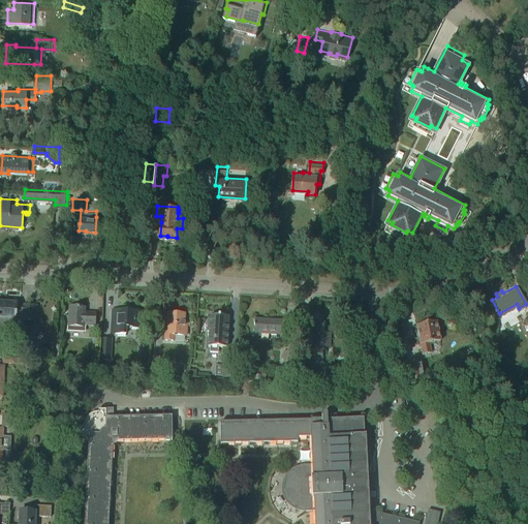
[(37,316),(38,302),(25,301),(25,302),(17,301),(17,300),(0,299),(0,320),(16,322),(16,315),(17,315),(18,307),(25,307),(24,315),(37,316)]
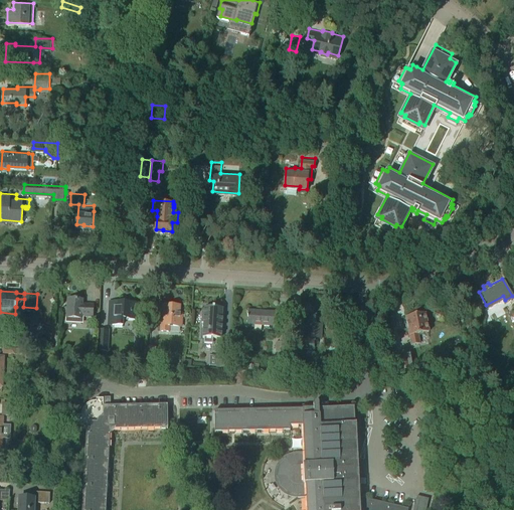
[(94,313),(95,301),(83,301),(83,296),(68,295),(67,314),(82,315),(82,313),(94,313)]
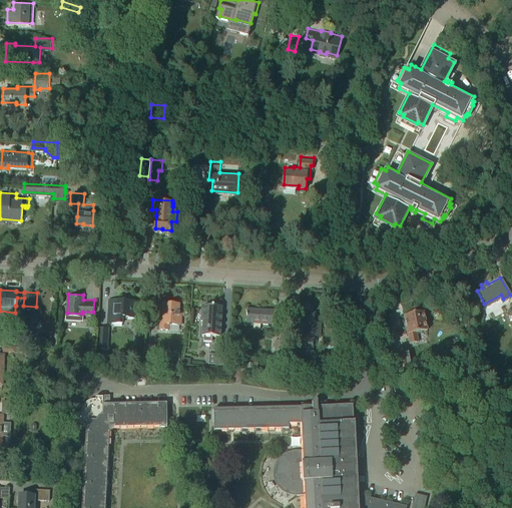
[(112,301),(109,300),(108,319),(116,320),(116,318),(122,319),(123,313),(136,314),(137,299),(112,297),(112,301)]
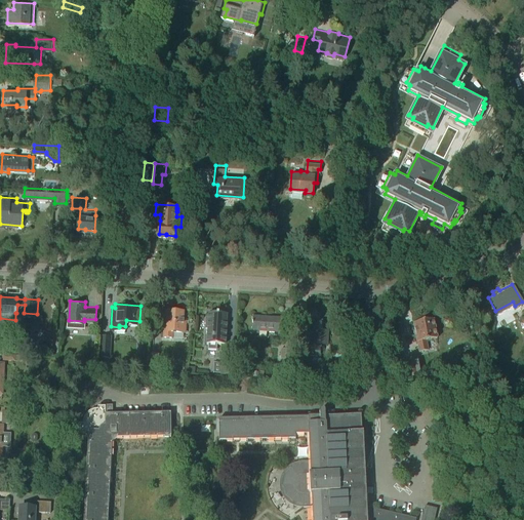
[(185,329),(186,316),(183,315),(184,308),(166,307),(166,314),(169,314),(168,322),(166,322),(165,333),(172,333),(173,328),(185,329)]
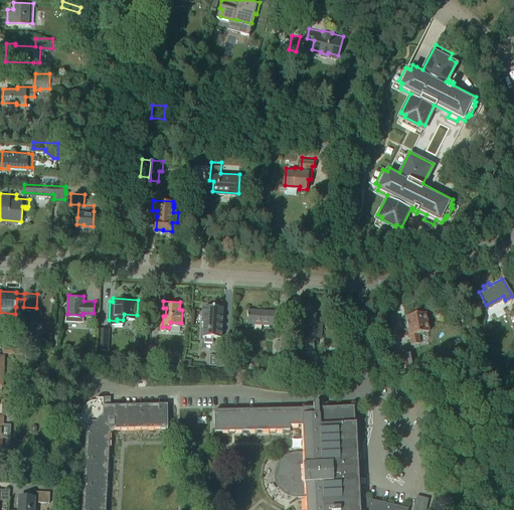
[(215,304),(215,302),(207,301),(207,304),(205,303),(204,311),(202,311),(202,318),(204,318),(203,333),(205,333),(205,339),(213,339),(213,334),(221,334),(223,305),(215,304)]
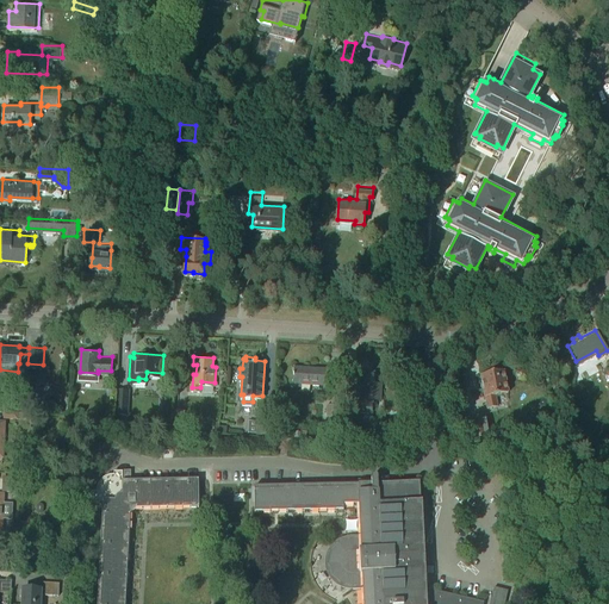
[(328,385),(329,365),(294,362),(293,383),(302,383),(302,380),(319,381),(319,384),(328,385)]
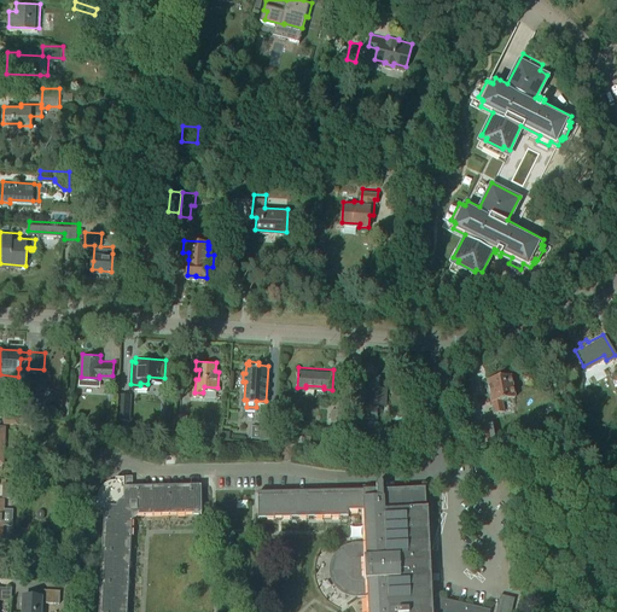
[(495,409),(505,407),(504,396),(516,394),(511,372),(488,376),(495,409)]
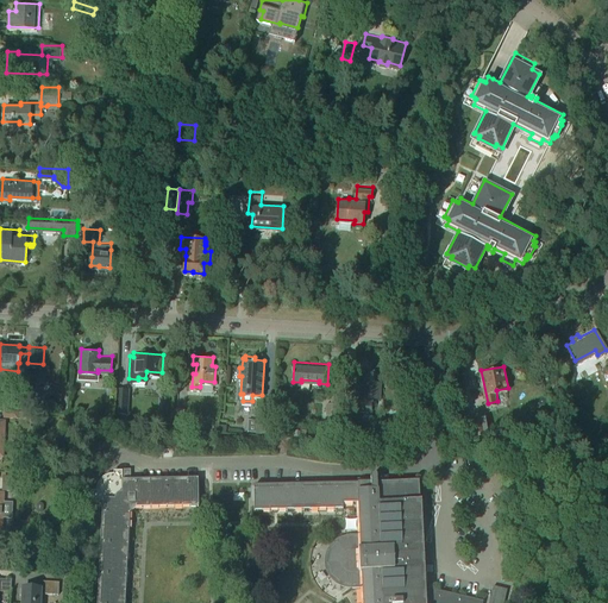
[(374,378),(374,368),(357,368),(355,414),(364,415),(364,409),(373,410),(373,394),(381,394),(382,379),(374,378)]
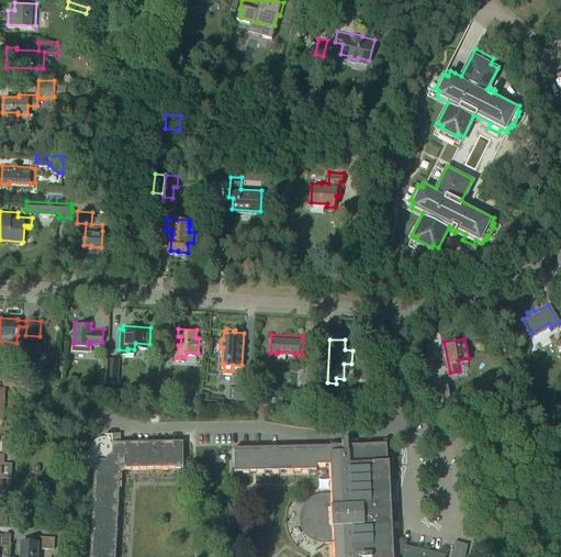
[(312,397),(315,352),(307,352),(306,369),(302,369),(301,396),(307,396),(312,397)]
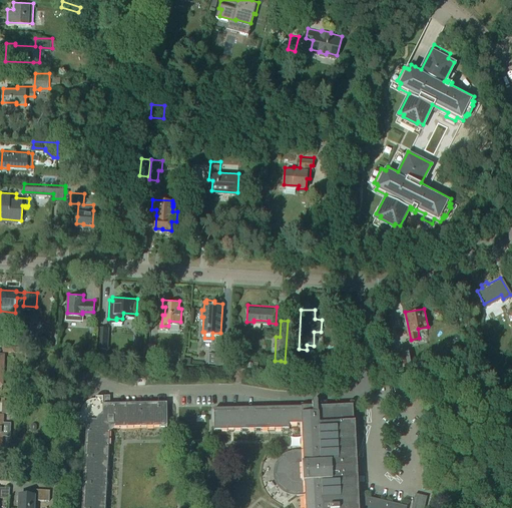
[(108,346),(109,324),(99,323),(98,345),(108,346)]
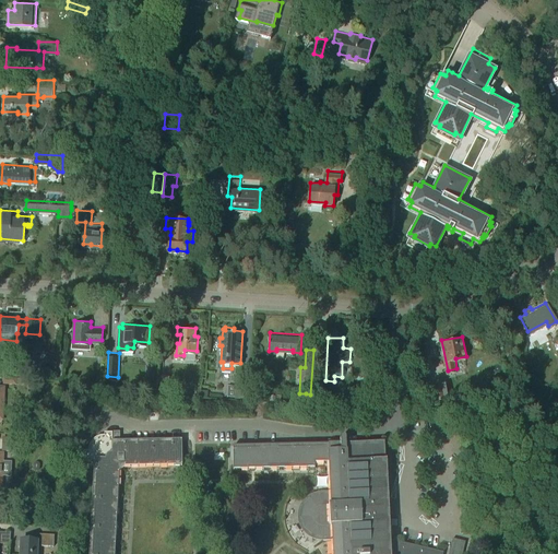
[(57,353),(45,353),(45,357),(45,368),(56,368),(57,353)]
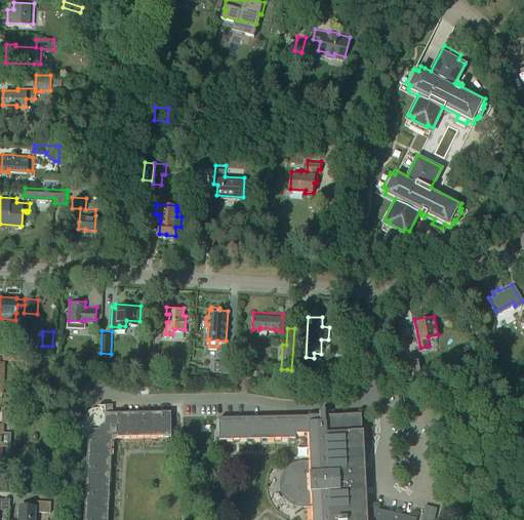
[(152,350),(151,362),(160,362),(160,358),(158,358),(159,350),(152,350)]
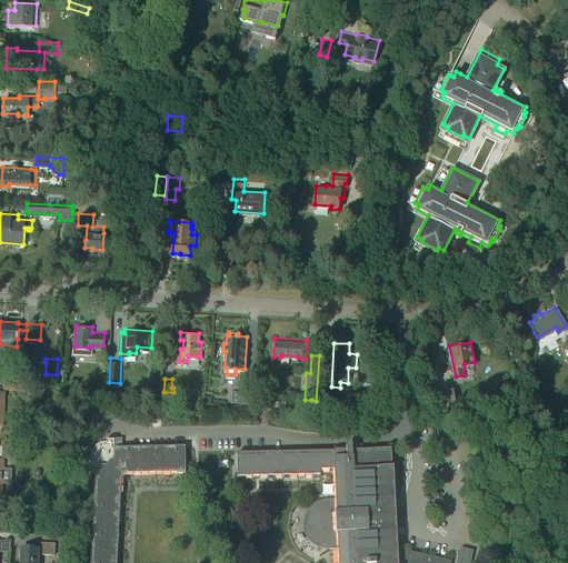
[(440,405),(458,402),(455,384),(437,388),(440,405)]
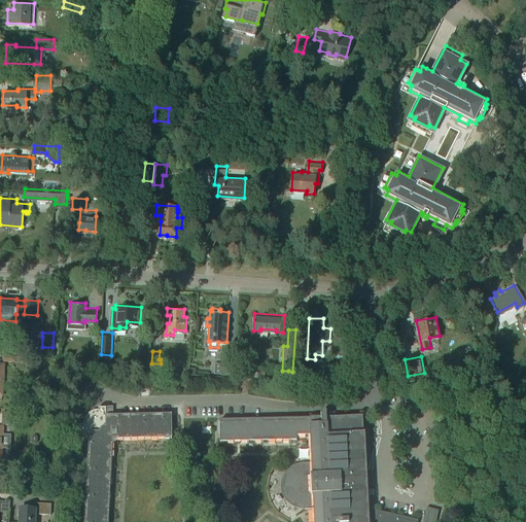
[(234,373),(235,360),(222,359),(222,372),(234,373)]
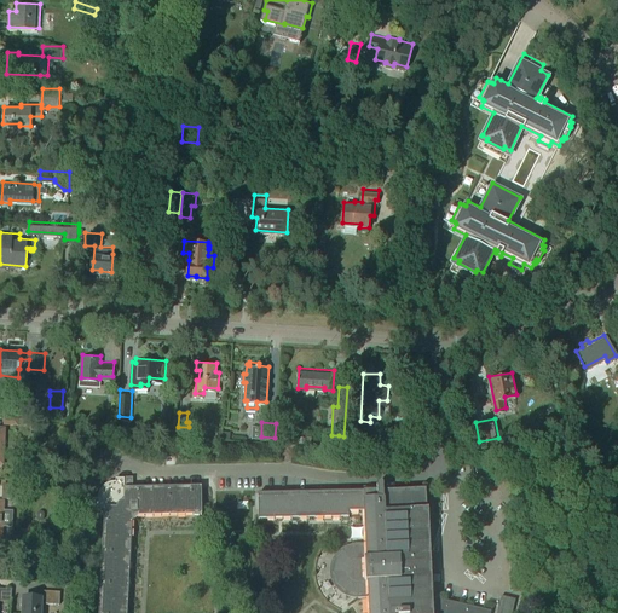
[(350,428),(350,439),(361,439),(361,428),(350,428)]
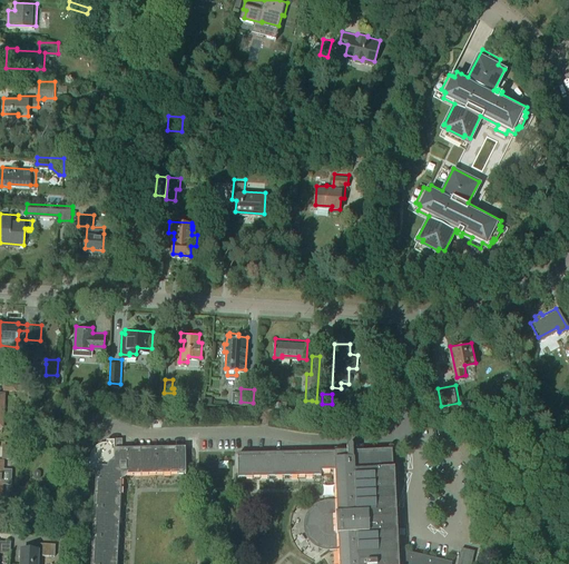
[(121,448),(121,436),(107,436),(107,439),(105,439),(102,439),(99,441),(97,443),(94,445),(92,447),(91,451),(91,452),(91,455),(88,455),(88,470),(99,471),(95,563),(117,563),(123,476),(127,471),(187,470),(186,444),(176,444),(176,447),(121,448)]
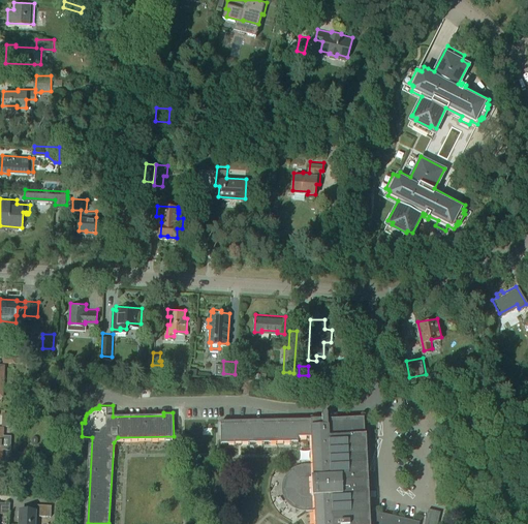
[(329,415),(328,411),(328,410),(327,409),(325,408),(324,408),(323,409),(322,410),(322,411),(319,411),(319,417),(221,418),(221,440),(299,438),(299,433),(312,433),(314,461),(304,461),(304,464),(303,464),(301,464),(300,465),(298,465),(296,466),(294,467),(293,468),(292,469),(291,470),(290,471),(289,472),(288,473),(288,474),(287,476),(286,479),(285,481),(285,482),(285,483),(285,484),(285,486),(285,488),(285,489),(286,490),(286,491),(287,492),(287,494),(288,495),(289,496),(290,498),(292,499),(293,500),(296,501),(297,502),(298,502),(300,503),(301,503),(302,504),(305,504),(306,504),(306,507),(316,506),(316,523),(420,523),(421,518),(374,507),(374,509),(370,509),(366,431),(365,431),(364,414),(329,415)]
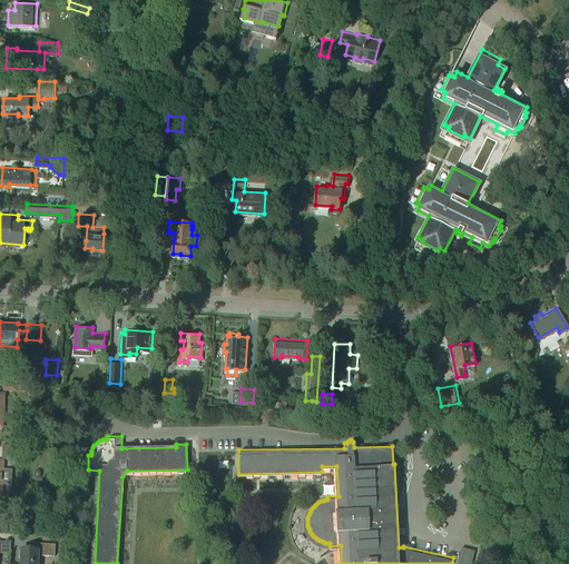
[(21,455),(21,441),(2,441),(2,455),(21,455)]
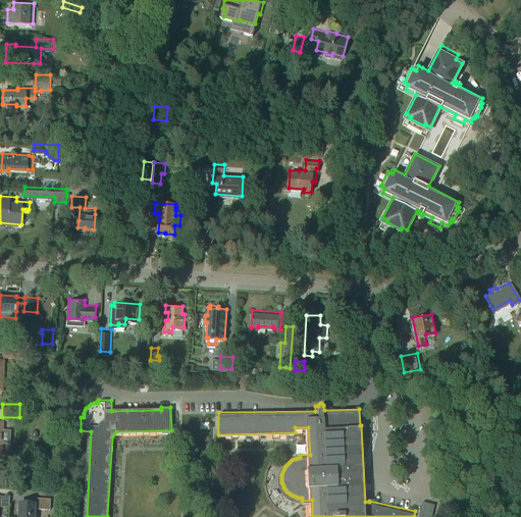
[(34,502),(21,501),(19,516),(35,516),(36,514),(39,514),(39,506),(51,507),(51,496),(34,495),(34,502)]
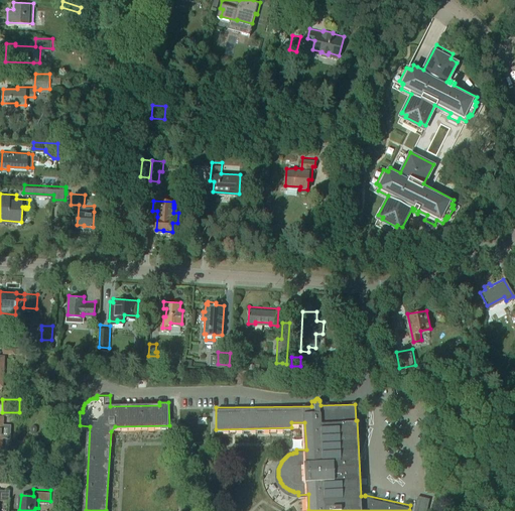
[(426,510),(430,496),(418,493),(414,510),(426,510)]
